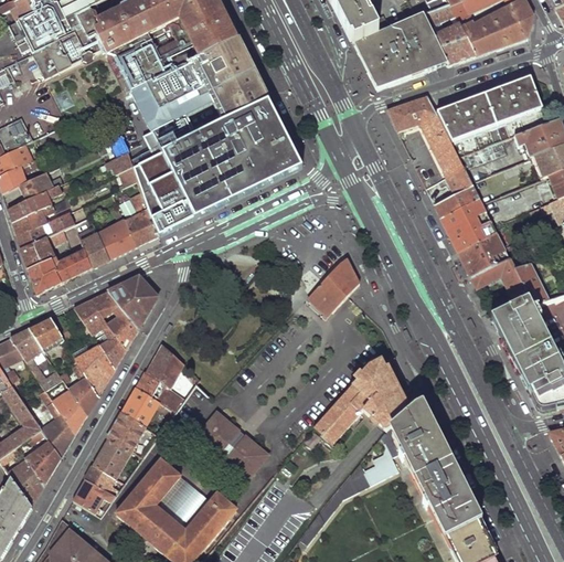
[(32,52),(73,34),(78,46),(174,0),(61,0),(57,2),(56,0),(17,0),(14,1),(17,6),(11,8),(18,20),(9,24),(14,35),(22,32),(27,40),(18,43),(22,51),(30,46),(32,52)]
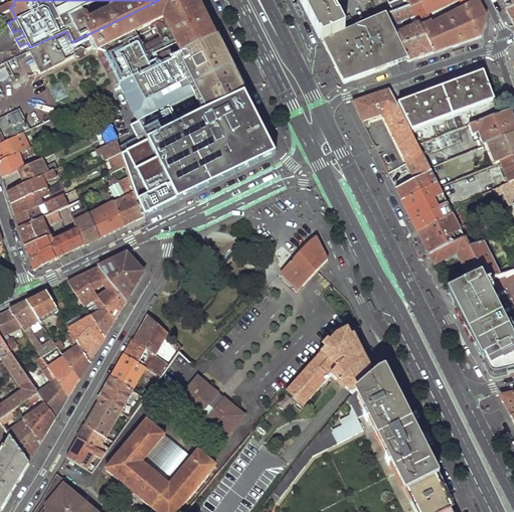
[(159,0),(71,42),(66,31),(29,47),(40,70),(95,45),(97,49),(101,47),(103,51),(119,83),(215,36),(203,11),(197,0),(159,0)]
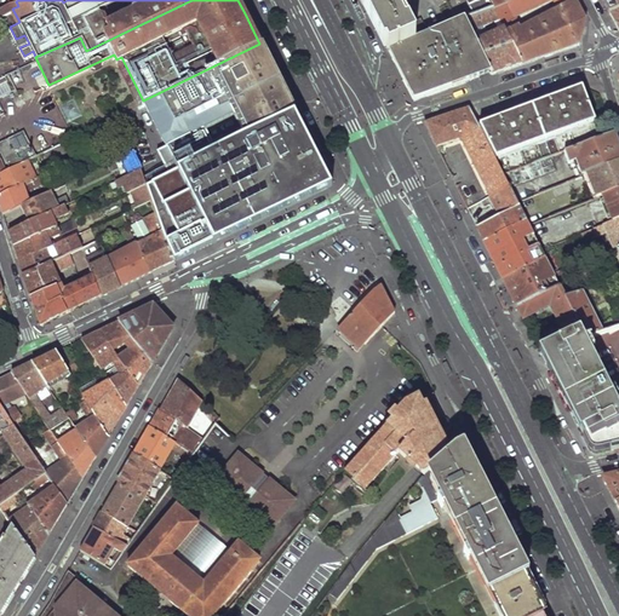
[(364,0),(388,49),(390,47),(428,29),(420,13),(403,22),(393,0),(364,0)]
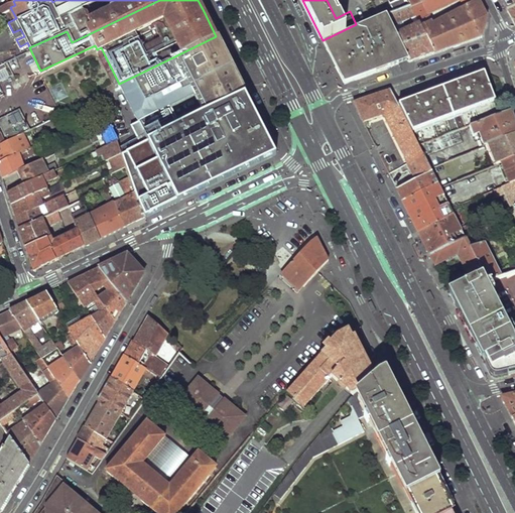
[(391,0),(395,8),(409,3),(407,0),(391,0)]
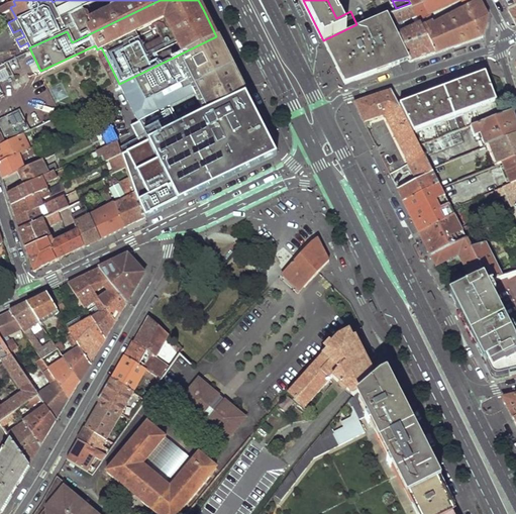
[(458,42),(482,34),(487,14),(480,0),(421,0),(412,5),(415,12),(420,20),(435,50),(458,42)]
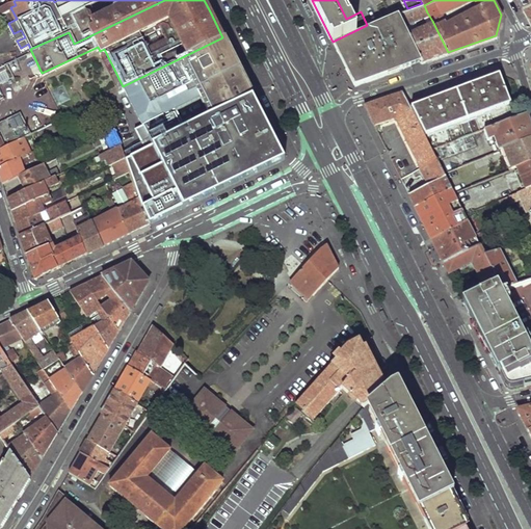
[(518,0),(521,5),(523,8),(530,4),(530,0),(518,0)]
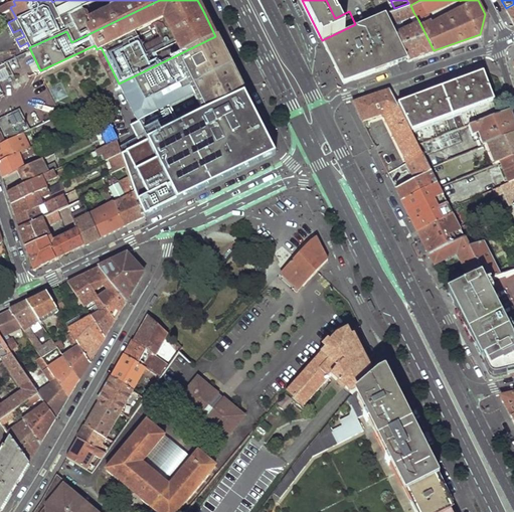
[(0,8),(1,11),(10,7),(15,5),(13,1),(7,1),(0,4),(0,8)]
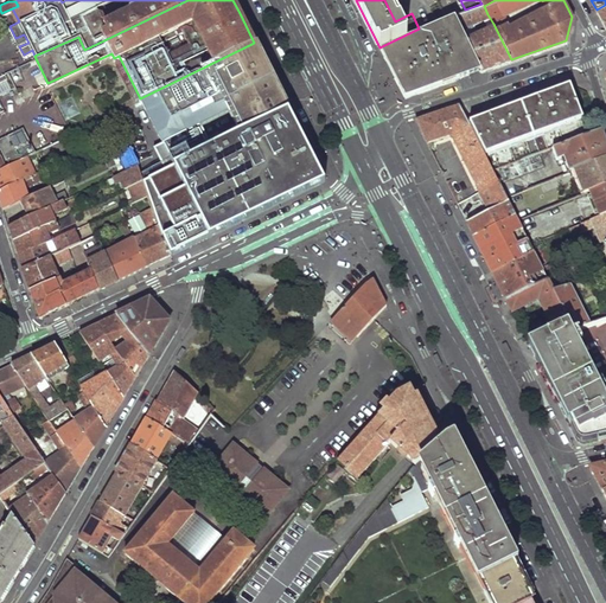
[(455,14),(460,25),(488,14),(484,6),(482,4),(465,10),(455,14)]
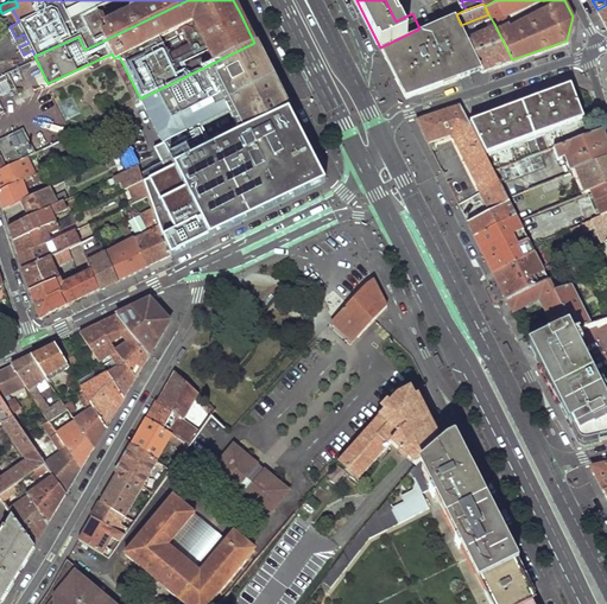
[(473,70),(481,67),(467,37),(461,25),(456,14),(419,29),(383,46),(405,93),(473,70)]
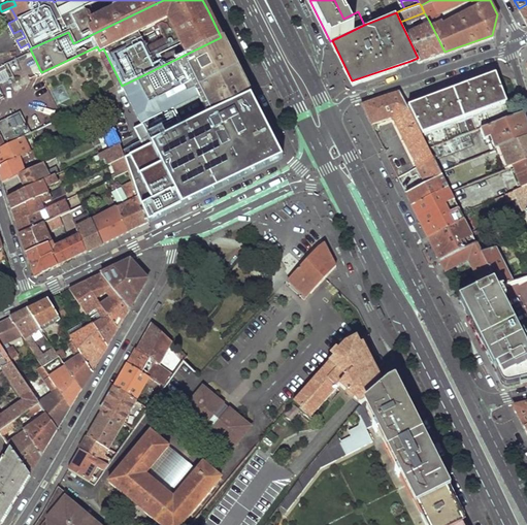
[(418,58),(419,60),(431,56),(445,52),(429,21),(405,32),(418,58)]
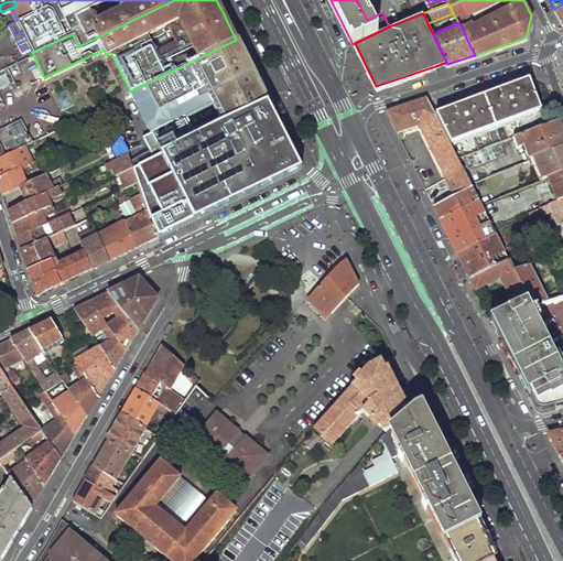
[(22,32),(14,35),(18,43),(26,40),(22,32)]
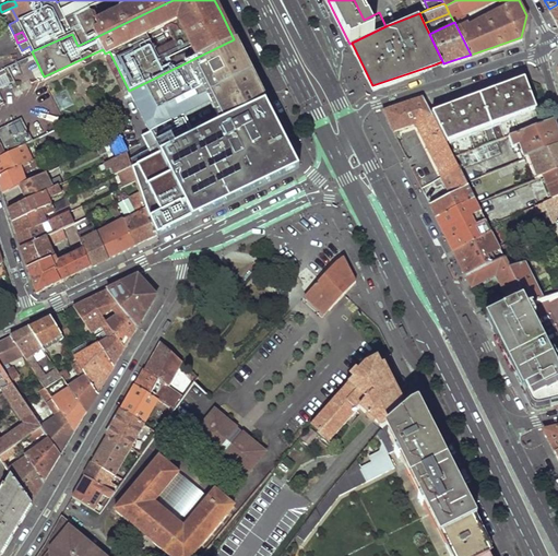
[(253,79),(234,39),(129,91),(149,131),(211,102),(222,121),(264,101),(253,79)]
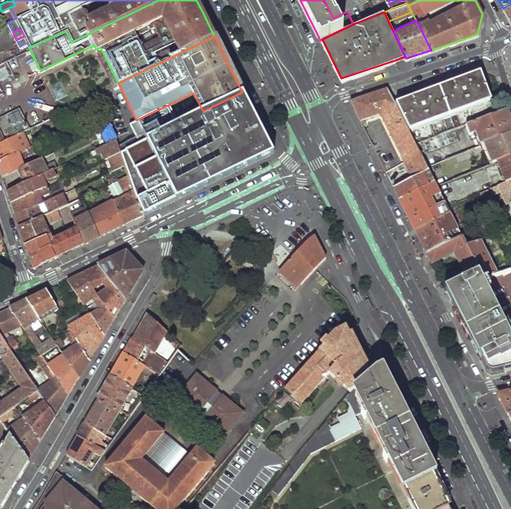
[(28,48),(15,54),(16,57),(29,51),(28,48)]
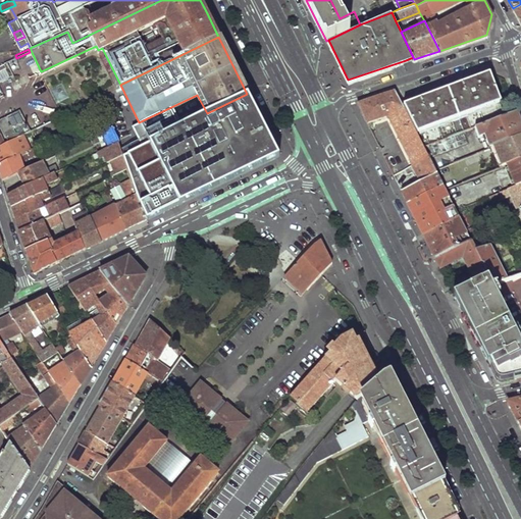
[(7,59),(0,62),(0,78),(13,71),(7,59)]
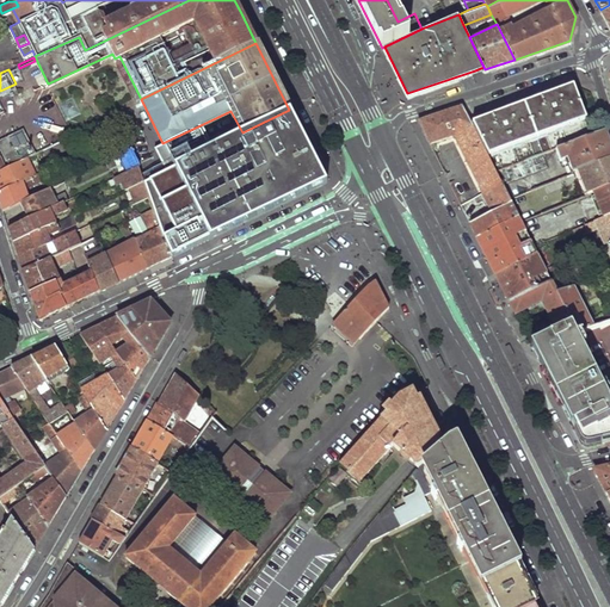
[(470,124),(494,172),(542,153),(555,147),(591,132),(570,85),(561,87),(513,104),(468,119),(470,124)]
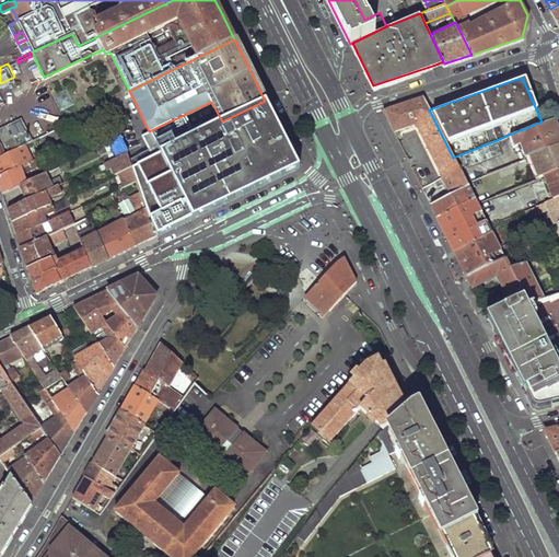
[(66,86),(51,93),(59,108),(73,102),(66,86)]
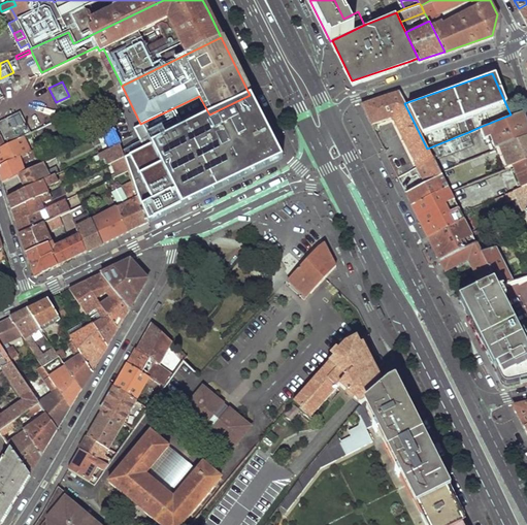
[(397,88),(361,101),(370,122),(391,113),(406,107),(404,103),(397,88)]
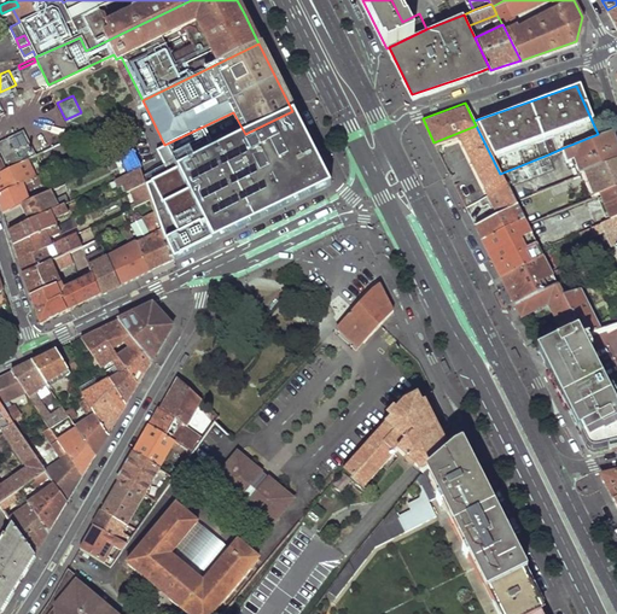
[(121,111),(110,116),(120,142),(129,138),(121,111)]
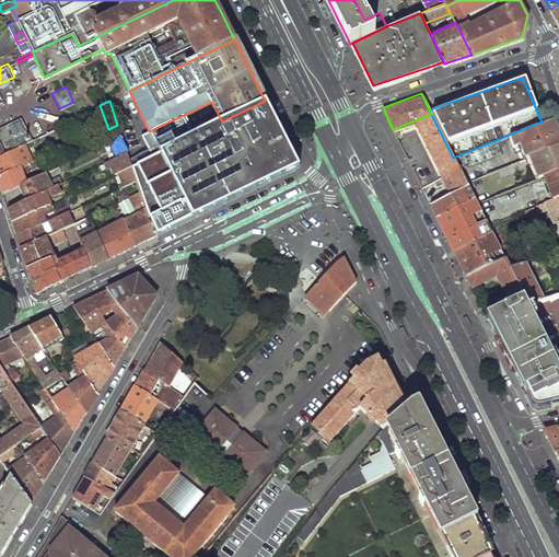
[(298,166),(281,134),(265,101),(222,122),(190,136),(130,163),(135,177),(139,189),(158,233),(226,199),(298,166)]
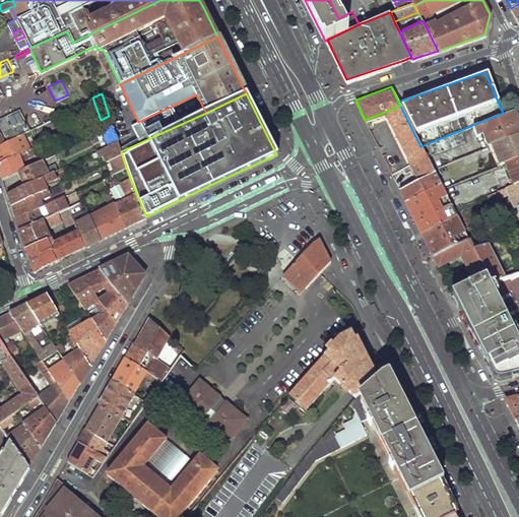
[(89,100),(64,112),(66,118),(92,106),(89,100)]
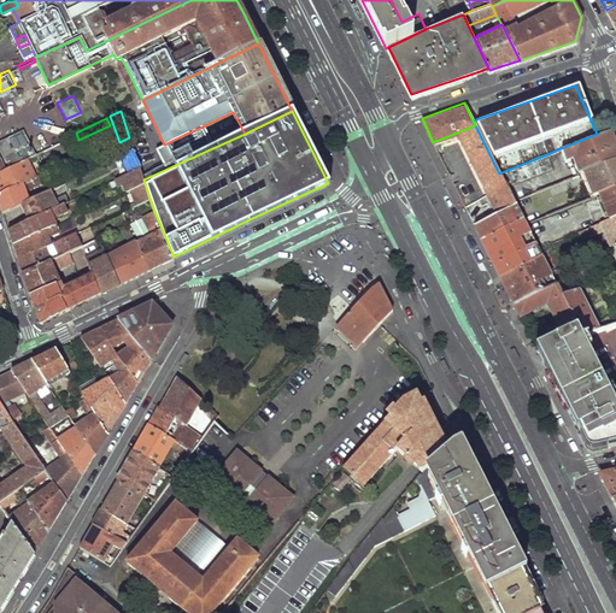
[(499,174),(475,125),(457,133),(486,192),(504,183),(499,174)]
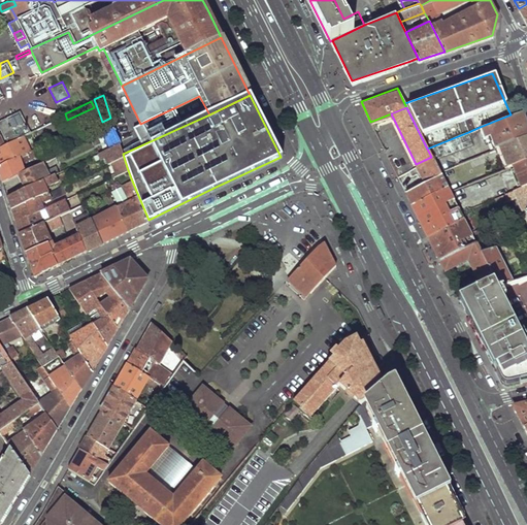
[(494,148),(526,132),(526,124),(526,122),(521,110),(511,115),(480,127),(484,137),(489,136),(494,148)]
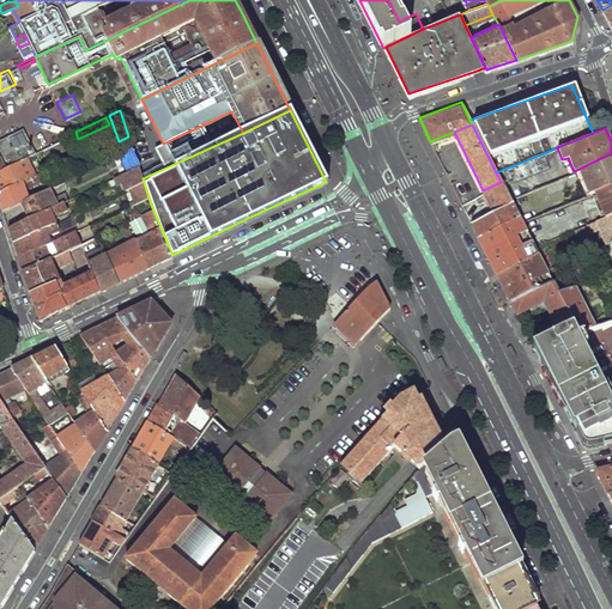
[(131,142),(128,136),(119,141),(123,151),(133,146),(131,142)]
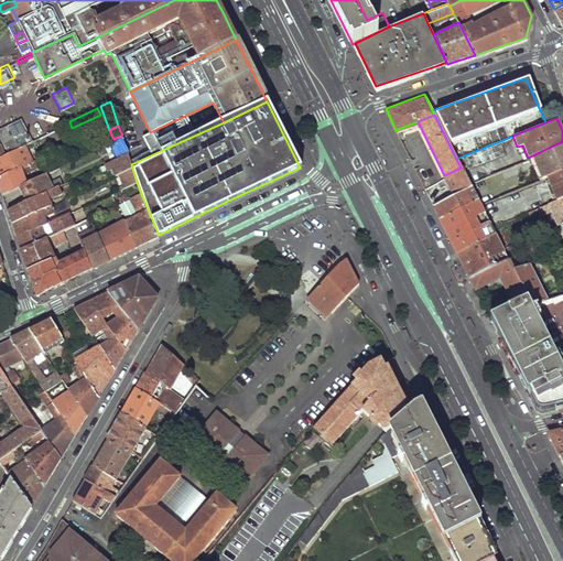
[(58,127),(43,135),(45,140),(61,133),(58,127)]
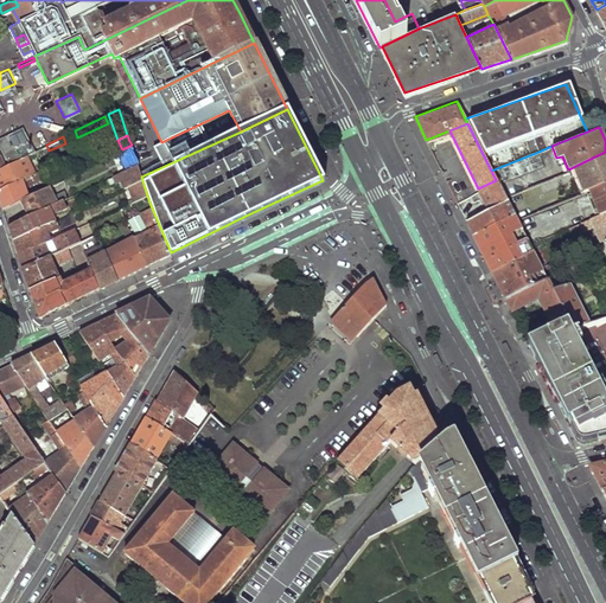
[(122,149),(119,151),(126,168),(136,162),(132,145),(122,149)]
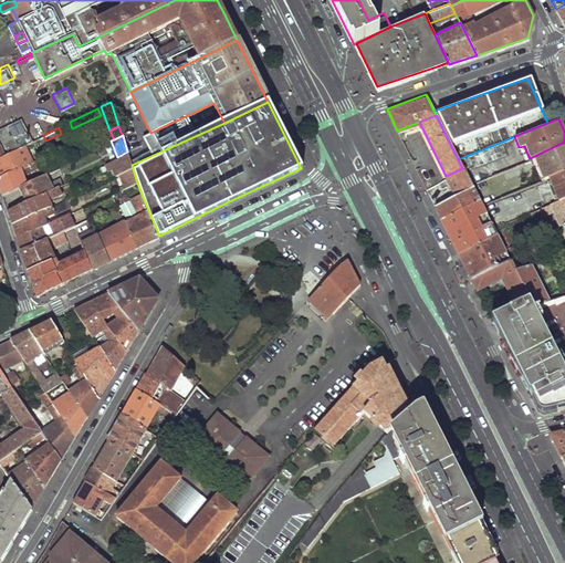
[(462,168),(464,171),(508,154),(502,142),(458,159),(462,168)]
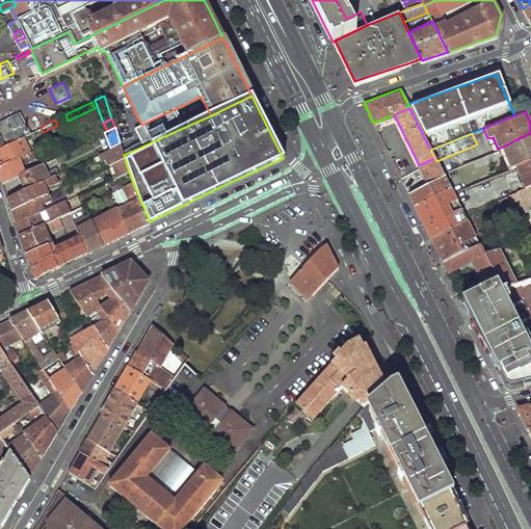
[(514,165),(530,159),(530,133),(498,149),(443,173),(450,187),(452,192),(514,165)]
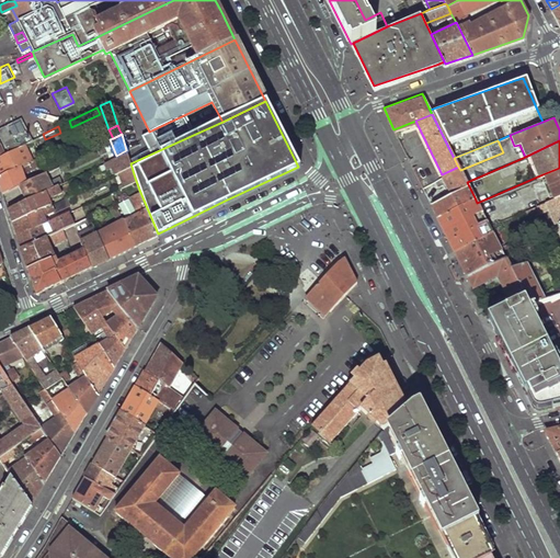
[(0,173),(33,157),(25,143),(4,152),(0,155),(0,173)]
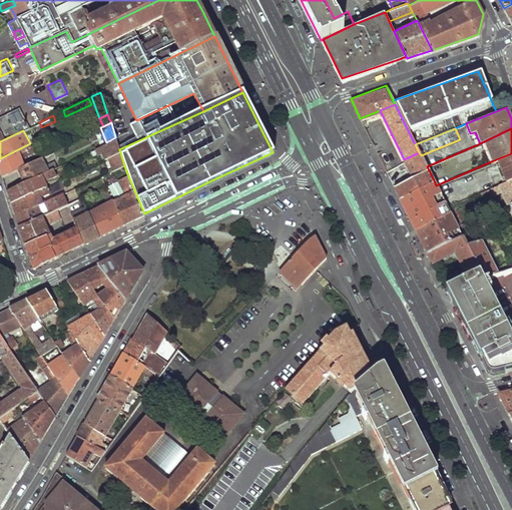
[(106,142),(97,146),(99,150),(102,149),(105,156),(111,153),(119,149),(115,137),(106,142)]
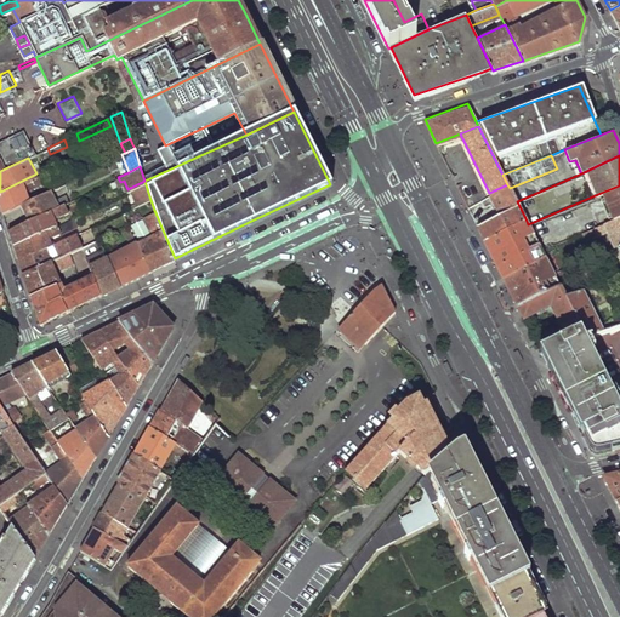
[(27,199),(29,198),(27,187),(52,175),(51,167),(37,173),(0,192),(0,203),(3,211),(21,201),(27,199)]
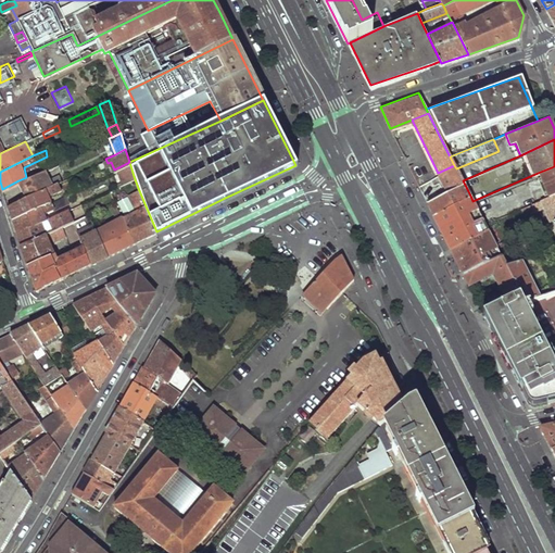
[(48,167),(52,165),(51,162),(33,171),(34,174),(43,170),(48,167)]
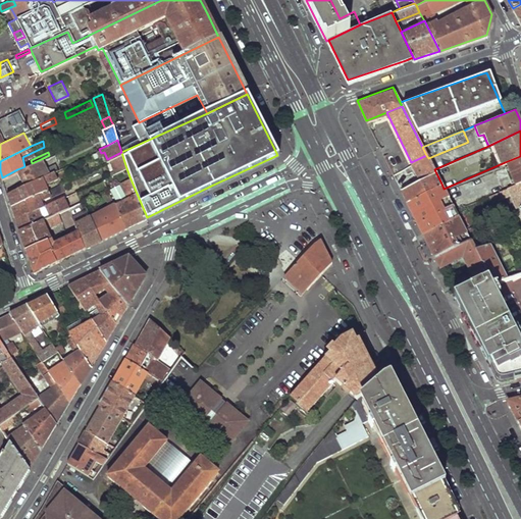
[(121,152),(113,156),(118,169),(125,165),(121,152)]
